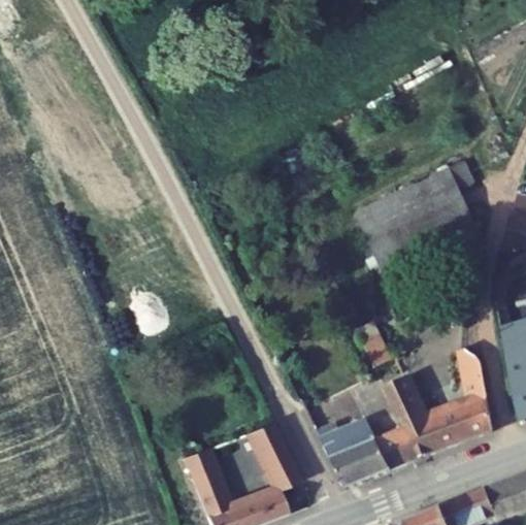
[(473,182),(463,159),(448,166),(458,188),(473,182)]
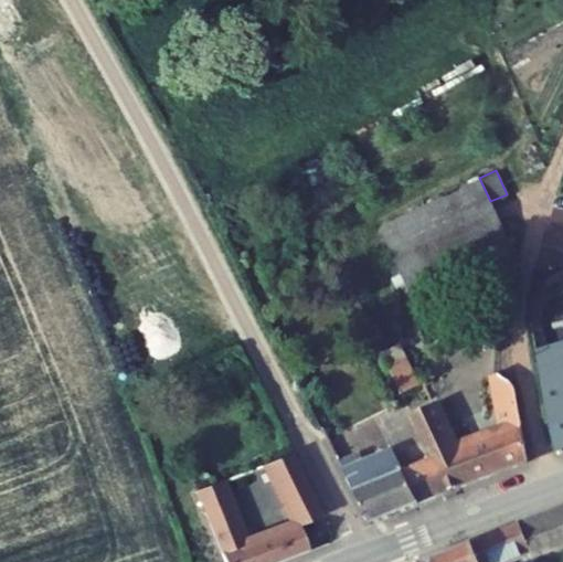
[(490,201),(479,178),(378,226),(399,272),(403,281),(407,289),(409,288),(413,297),(433,287),(429,279),(509,242),(490,201)]
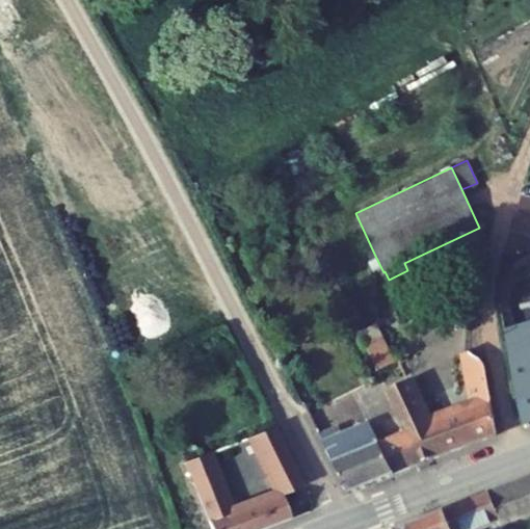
[(519,211),(529,215),(529,199),(525,197),(519,211)]
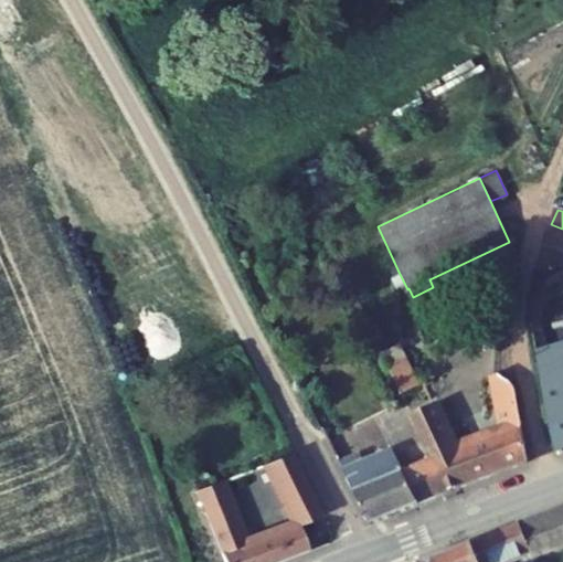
[(562,229),(551,224),(543,241),(562,250),(562,229)]
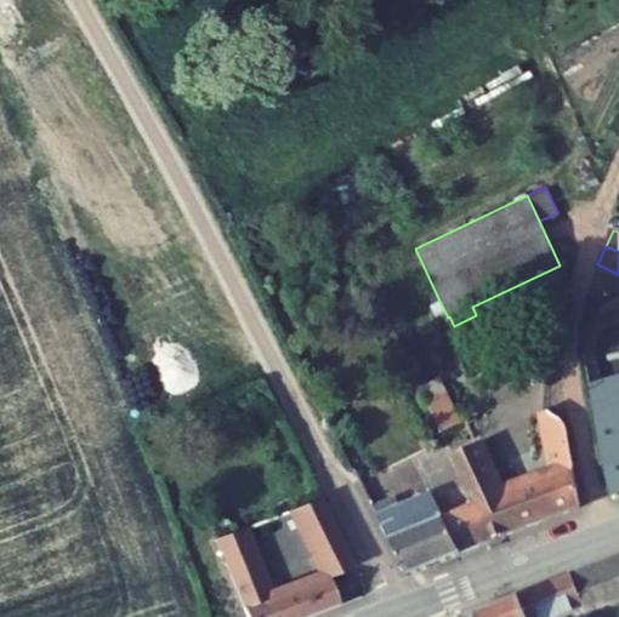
[(443,308),(438,298),(430,302),(435,312),(443,308)]
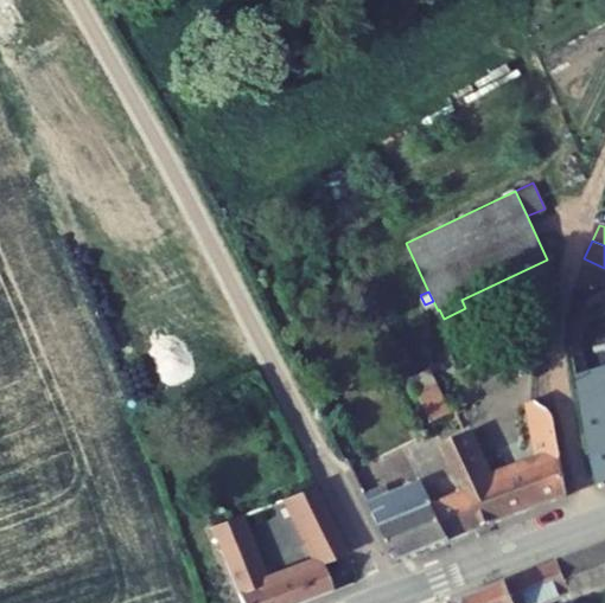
[(604,478),(604,365),(574,376),(593,476),(598,480),(604,478)]
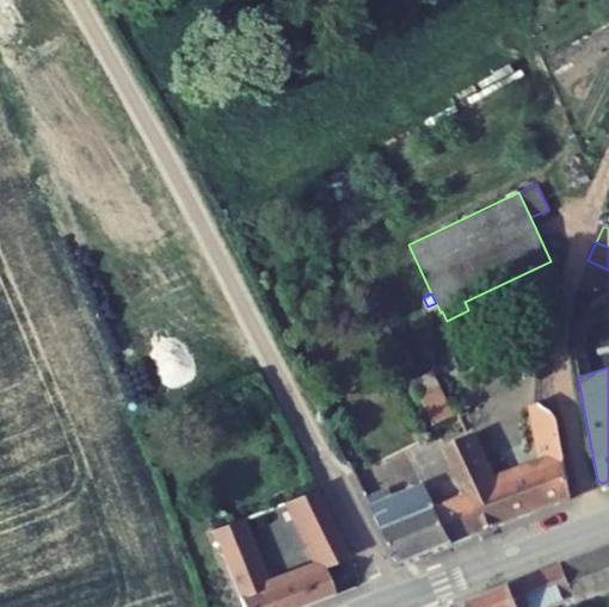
[(432,420),(450,412),(438,383),(419,392),(432,420)]
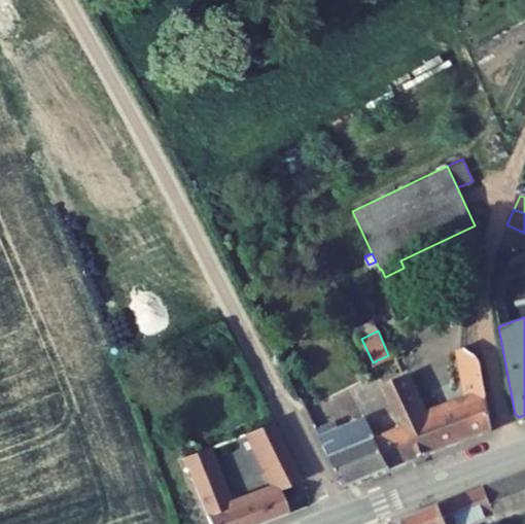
[(466,348),(463,347),(460,347),(469,398),(423,416),(404,374),(381,384),(400,425),(416,457),(486,430),(490,424),(480,363),(479,359),(477,357),(476,355),(474,353),(470,351),(466,348)]
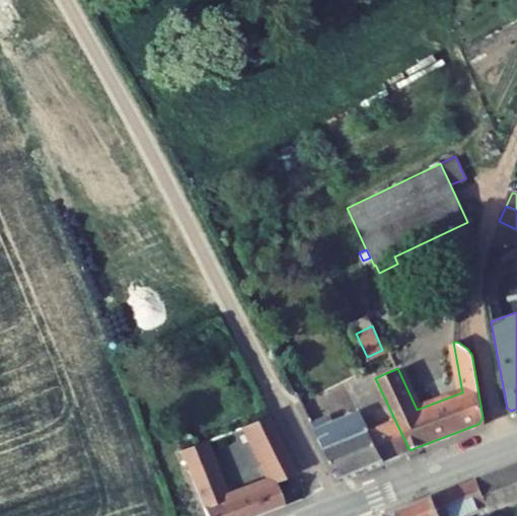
[(327,458),(339,480),(384,461),(368,429),(359,411),(334,421),(313,430),(327,458)]
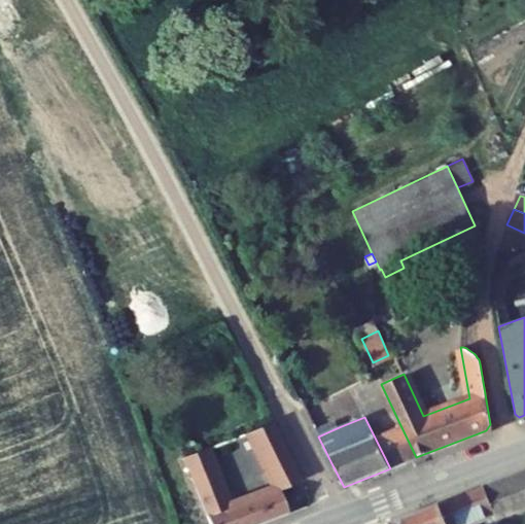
[(318,437),(339,427),(335,419),(314,427),(318,437)]
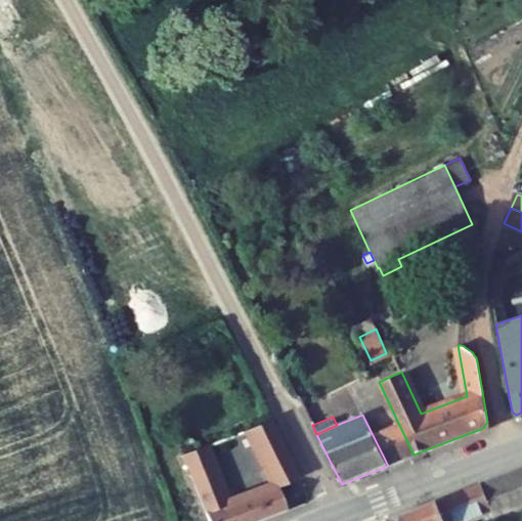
[(256,450),(280,442),(268,419),(245,428),(256,450)]
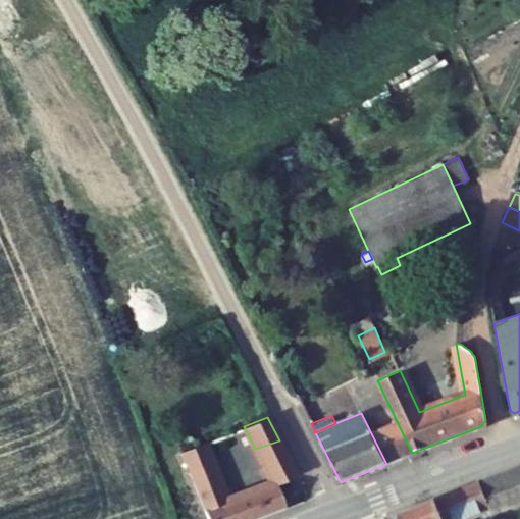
[(370,431),(386,464),(412,453),(397,421),(370,431)]
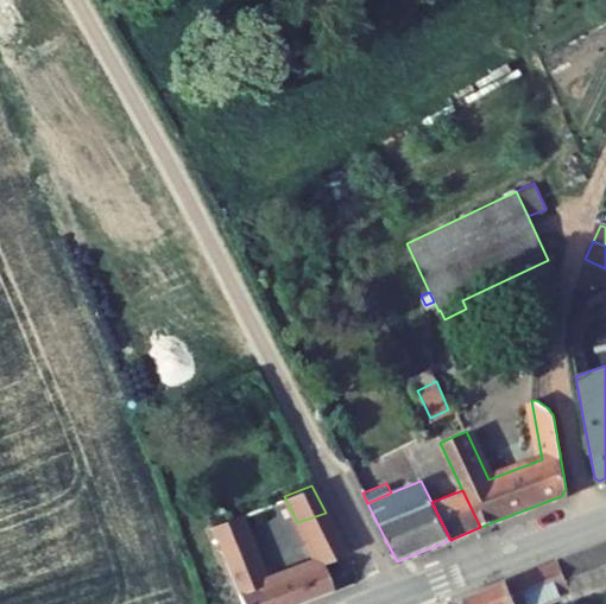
[(305,541),(335,531),(326,513),(297,522),(305,541)]
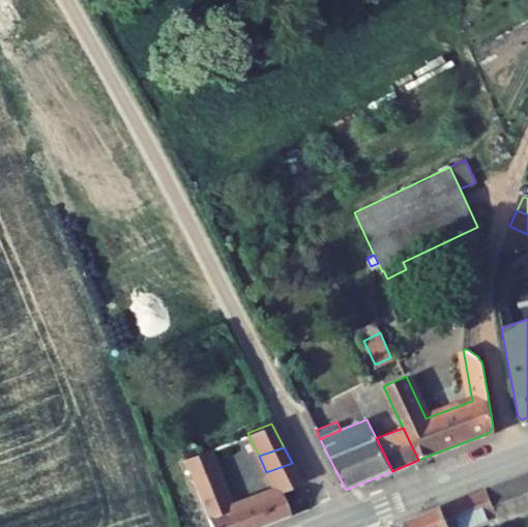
[(292,463),(266,472),(274,490),(229,507),(205,449),(183,457),(211,526),(254,526),(289,515),(279,490),(301,481),(292,463)]
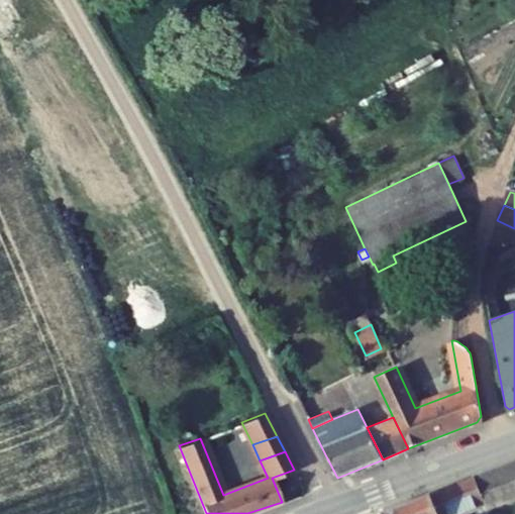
[(382,513),(457,513),(484,504),(485,508),(514,496),(514,458),(503,464),(382,513)]
